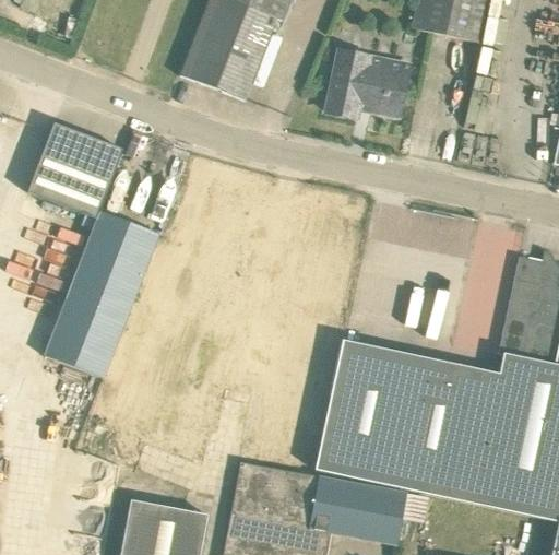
[(207,0),(180,74),(245,98),(275,16),(282,19),(288,0),(207,0)]
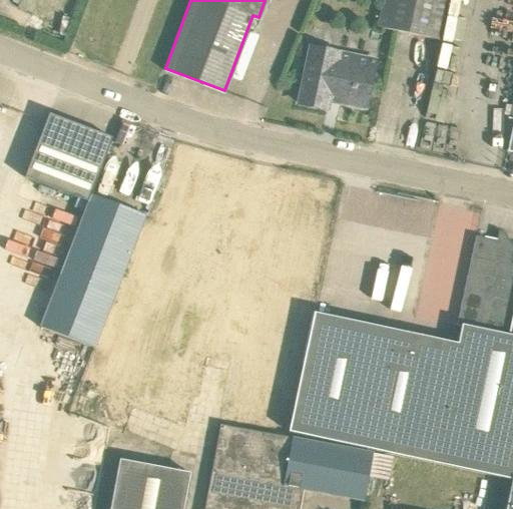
[(384,0),(379,24),(439,36),(446,0),(384,0)]
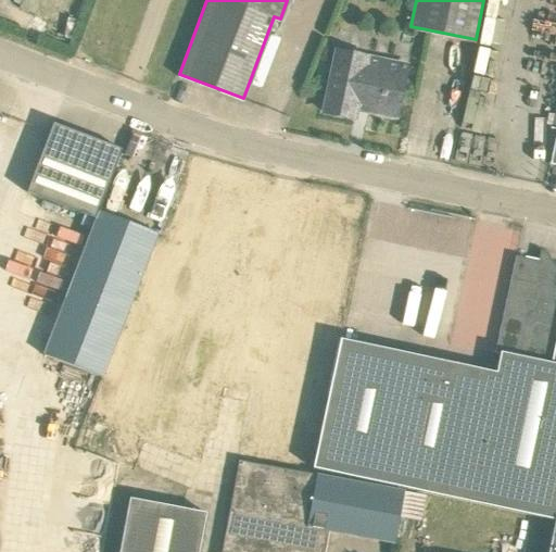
[(396,114),(407,60),(367,52),(338,47),(324,109),(354,115),(356,105),(396,114)]
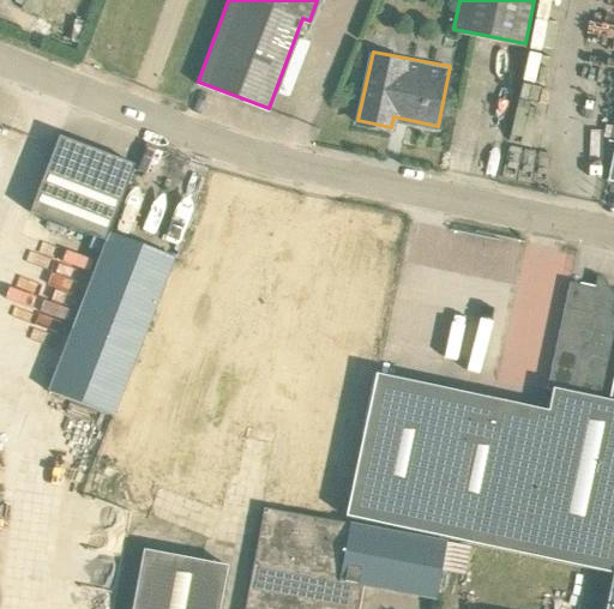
[(106,237),(134,162),(59,133),(30,207),(106,237)]
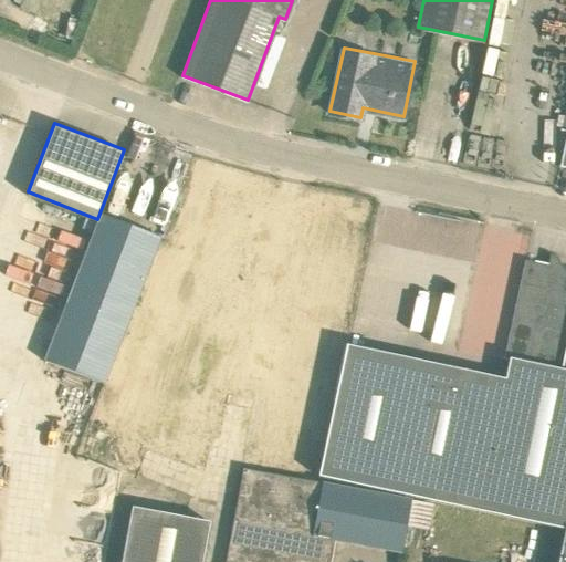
[(103,381),(104,382),(160,235),(102,212),(44,358),(103,381)]
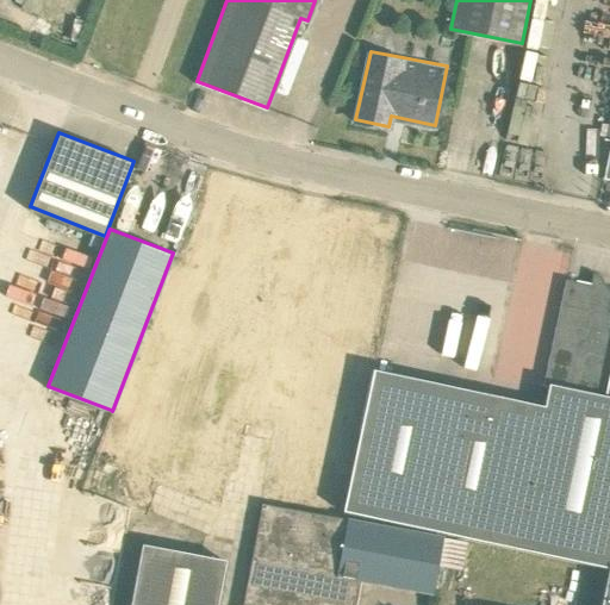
[(343,510),(453,532),(608,568),(609,559),(609,286),(604,280),(598,284),(566,278),(543,382),(548,384),(543,405),(373,368),(343,510)]
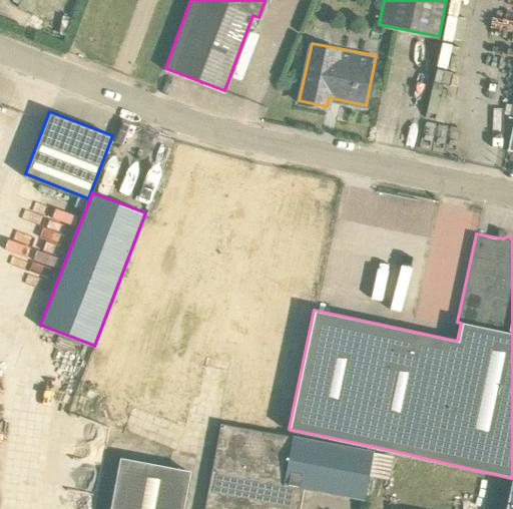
[(364,497),(373,448),(292,433),(292,435),(219,422),(202,508),(300,508),(304,486),(364,497)]
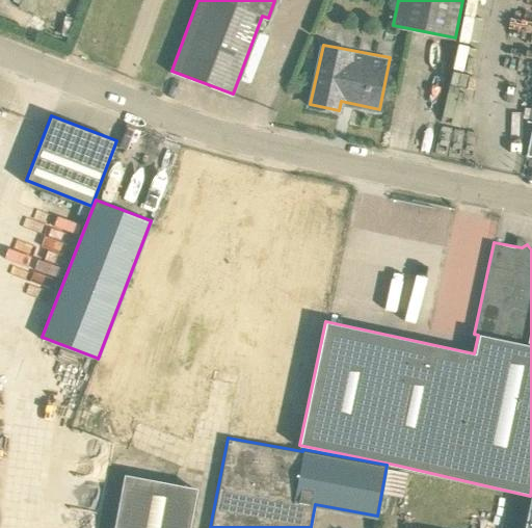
[(113,527),(189,527),(197,489),(124,474),(113,527)]
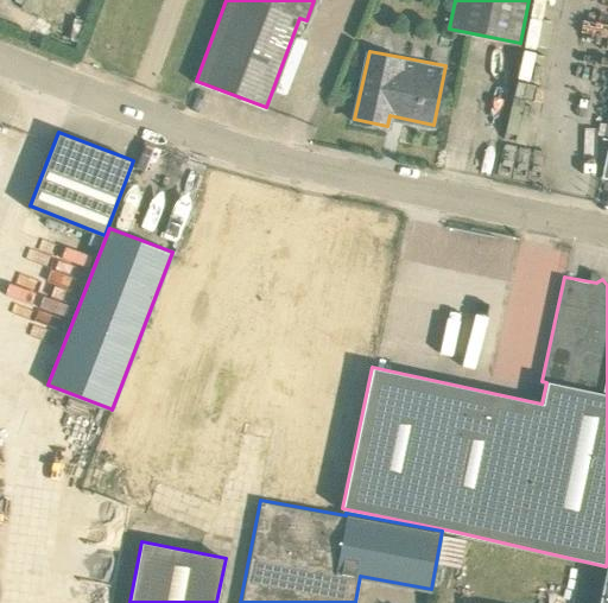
[(607,602),(607,557),(606,566),(597,602),(607,602)]
